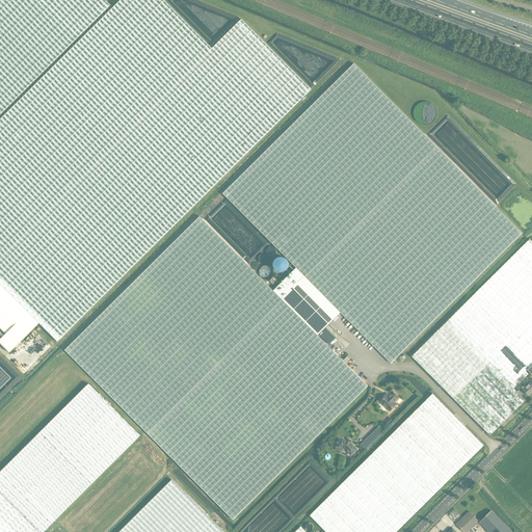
[(0,0),(0,114),(110,5),(104,0),(0,0)]
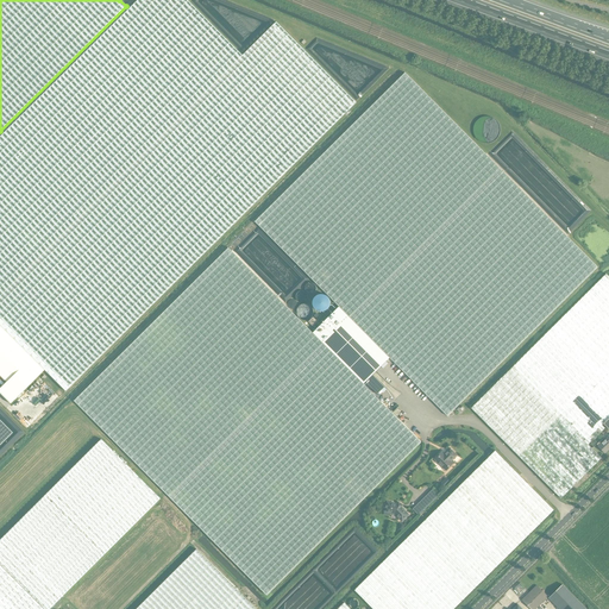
[(0,325),(44,370),(66,391),(356,102),(276,22),(242,56),(186,0),(137,0),(0,136),(0,325)]
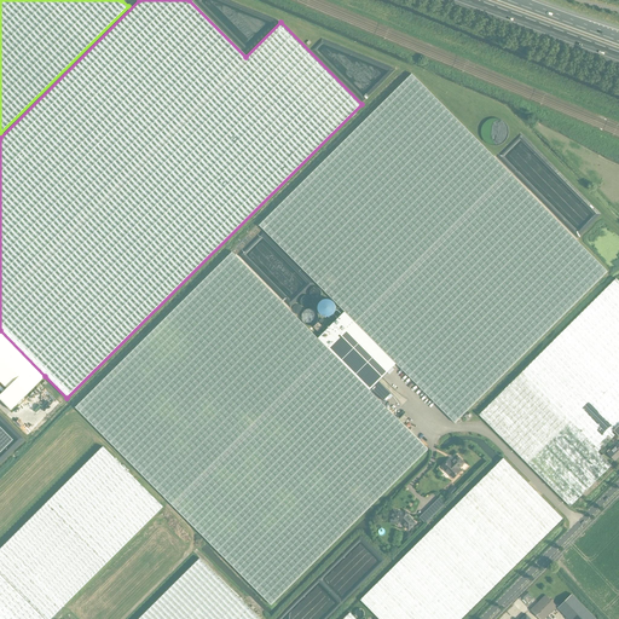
[(260,225),(346,311),(397,364),(455,423),(608,272),(412,74),(260,225)]
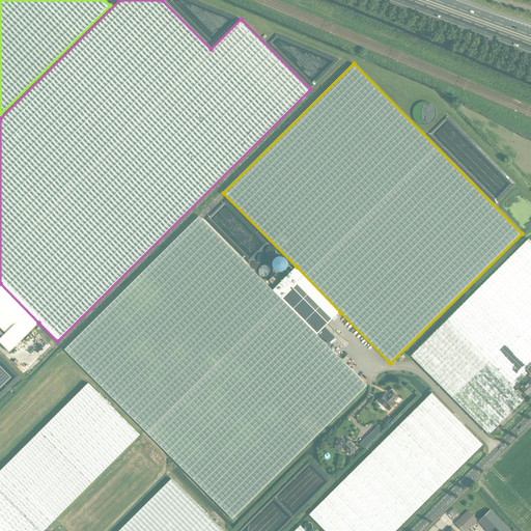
[(414,118),(416,120),(418,122),(421,124),(424,124),(427,124),(430,123),(432,121),(435,119),(436,116),(436,112),(436,109),(434,106),(430,104),(427,102),(424,102),(420,102),(418,104),(415,106),(414,109),(413,112),(413,115),(414,118)]
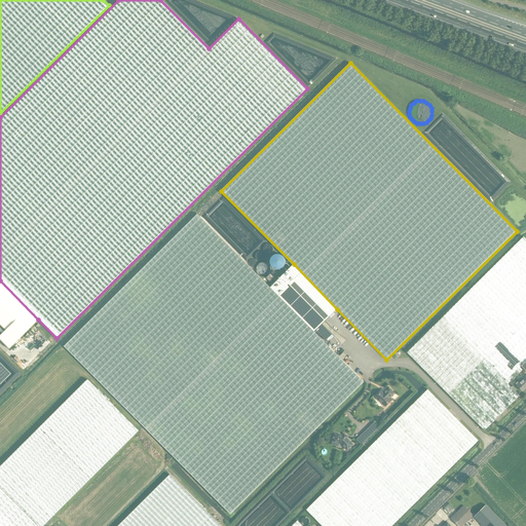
[(364,382),(313,332),(270,288),(268,286),(197,215),(64,346),(230,514),(364,382)]
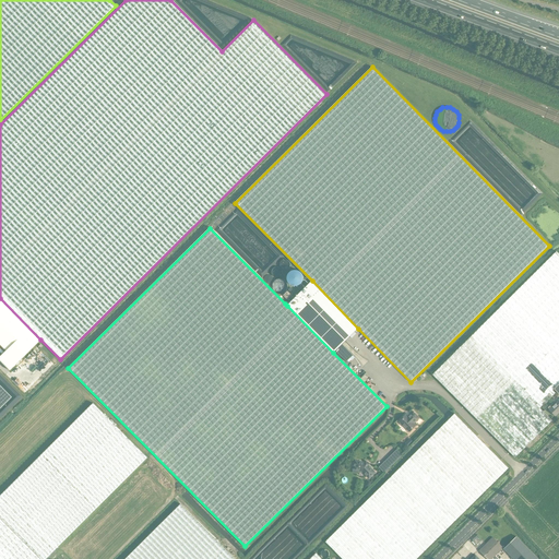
[(552,390),(555,388),(558,383),(558,253),(557,251),(432,375),(515,458),(552,420),(540,408),(552,395),(556,393),(552,390)]
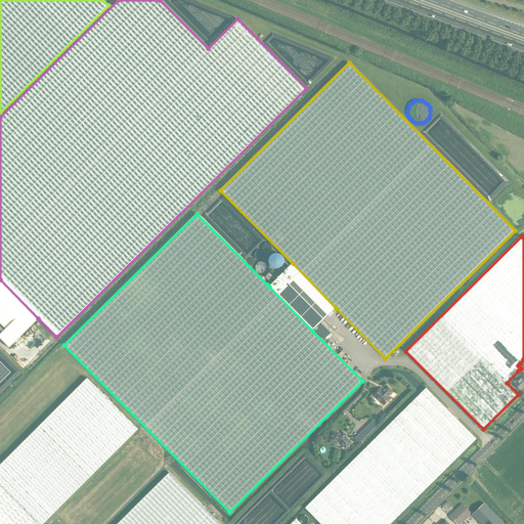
[(331,333),(320,322),(336,308),(293,263),(269,287),(312,331),(314,329),(324,339),(331,333)]
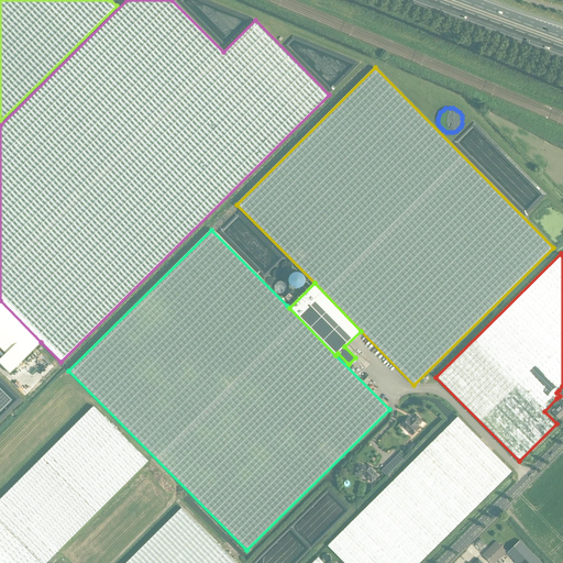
[(0,357),(0,363),(9,373),(41,342),(0,300),(0,348),(6,353),(0,357)]
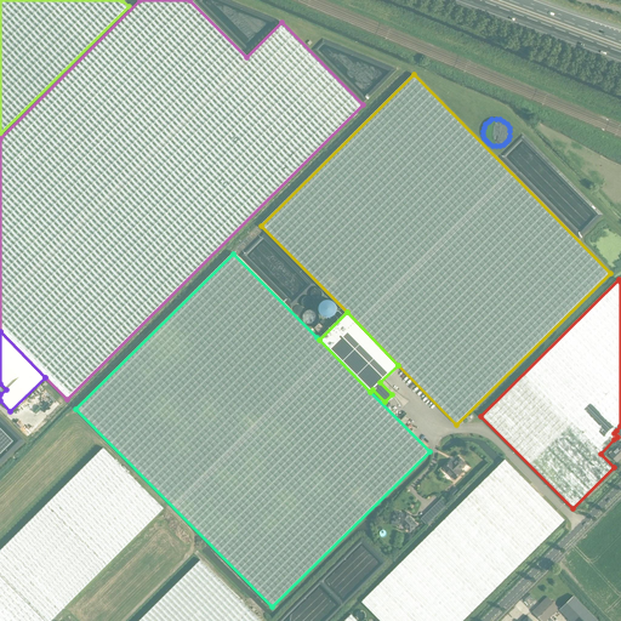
[(617,462),(620,457),(620,445),(610,455),(617,462)]
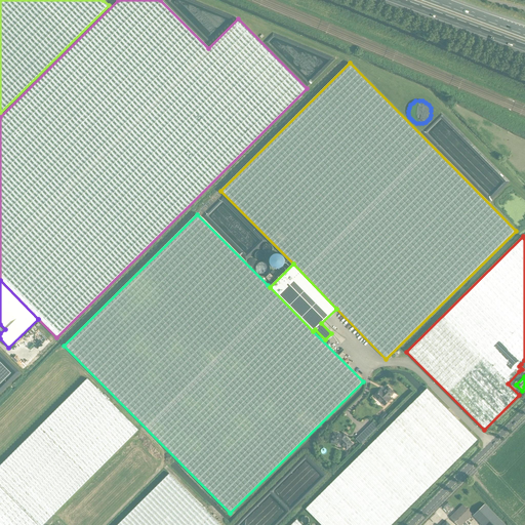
[(42,524),(137,430),(87,378),(0,465),(0,524),(42,524)]
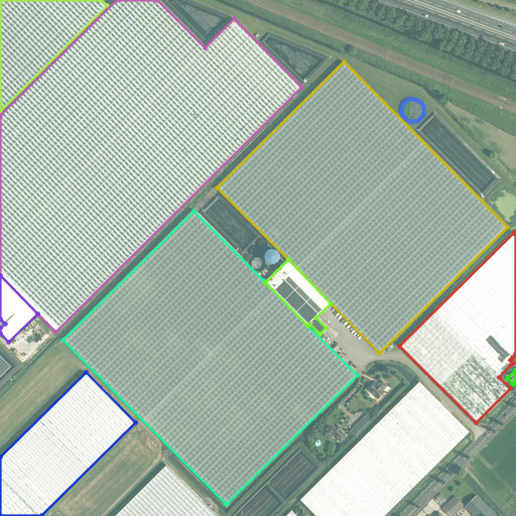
[(382,391),(387,386),(381,380),(376,385),(374,383),(372,386),(371,386),(369,389),(372,392),(372,393),(373,395),(375,395),(378,398),(384,393),(382,391)]
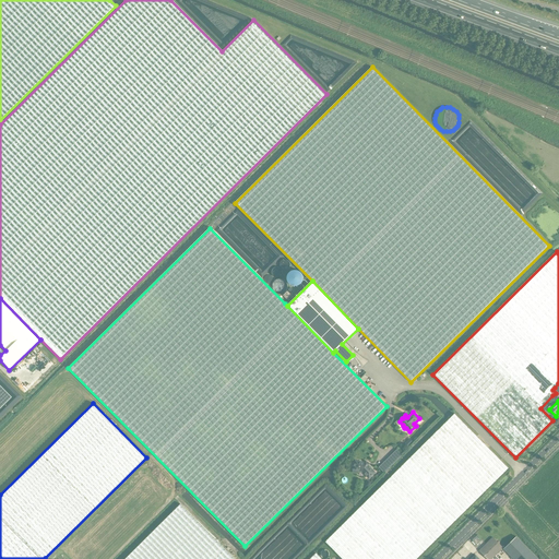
[(325,542),(343,558),(342,558),(416,558),(509,468),(454,414),(325,542)]
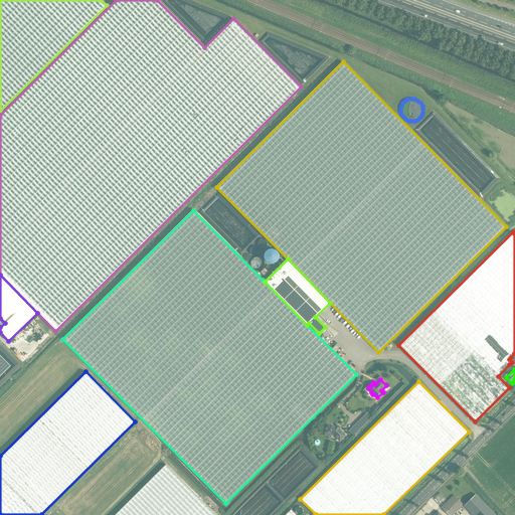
[(366,414),(358,422),(362,426),(370,418),(366,414)]
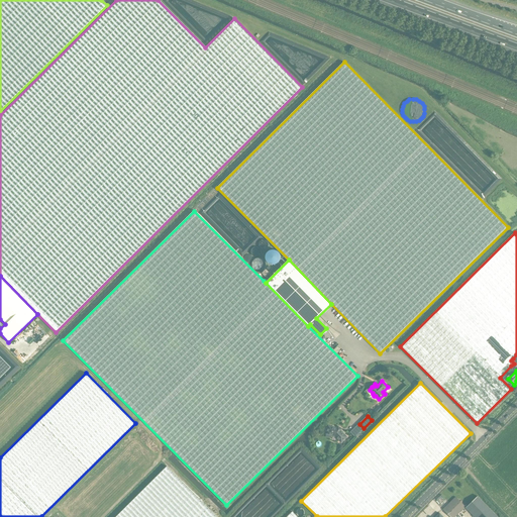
[(359,424),(352,430),(357,434),(364,428),(359,424)]
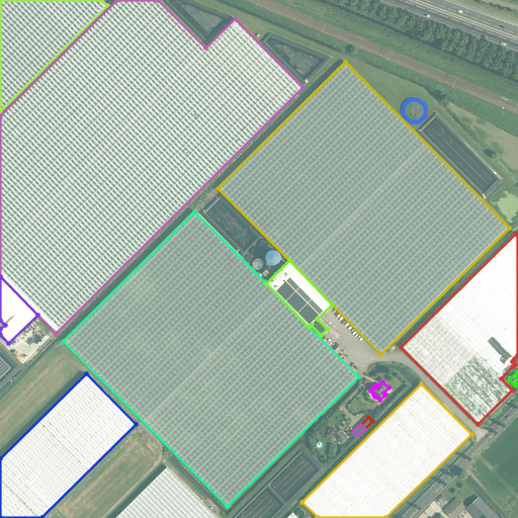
[(339,429),(338,429),(329,427),(329,429),(328,429),(327,429),(327,430),(327,431),(327,432),(328,433),(327,434),(334,436),(334,437),(335,438),(336,438),(337,438),(342,443),(348,438),(341,430),(339,429)]
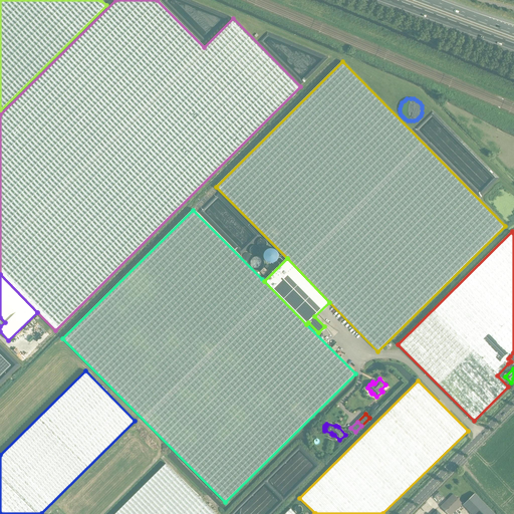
[(215,513),(165,464),(164,465),(113,513),(215,513)]
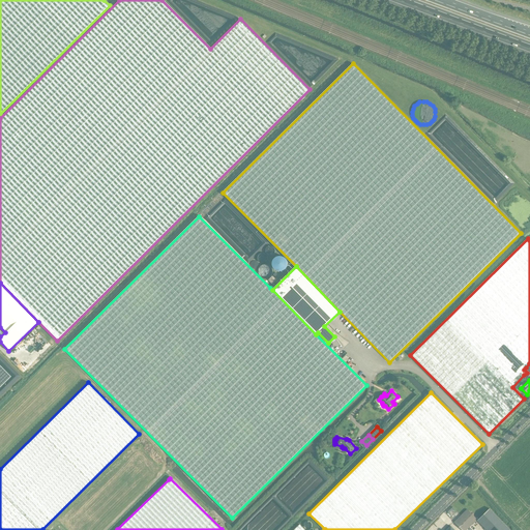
[(510,529),(490,508),(478,520),(488,529),(510,529)]
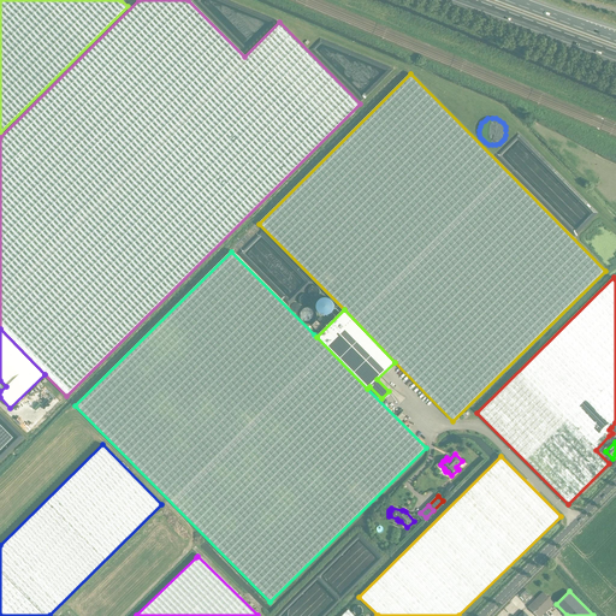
[(528,606),(537,615),(542,615),(555,604),(543,592),(528,606)]
